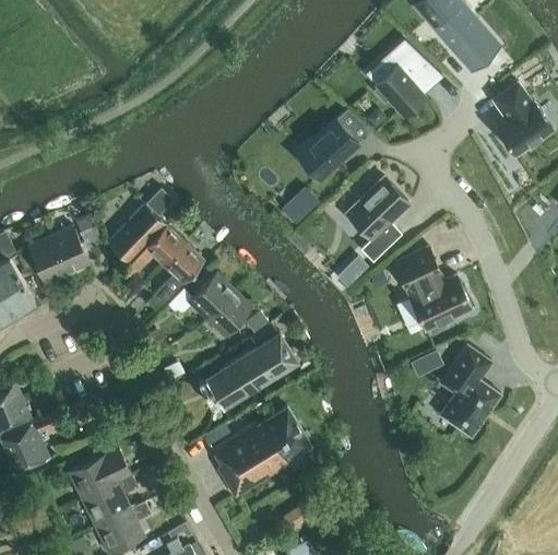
[(455,0),(441,0),(424,15),(473,71),(499,48),(455,0)]
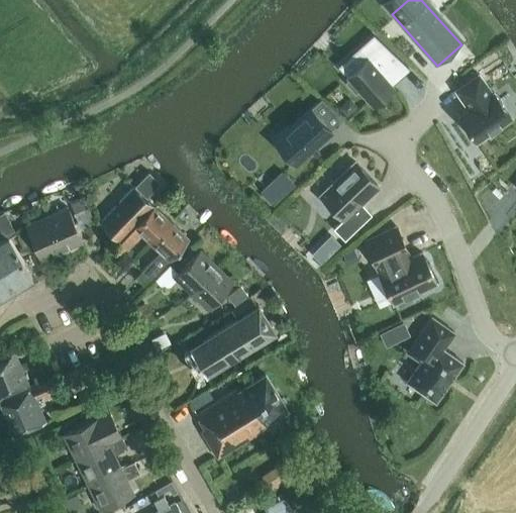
[(368,62),(348,79),(350,82),(346,86),(356,96),(360,93),(374,108),(394,90),(389,85),(398,77),(382,59),(373,67),(368,62)]
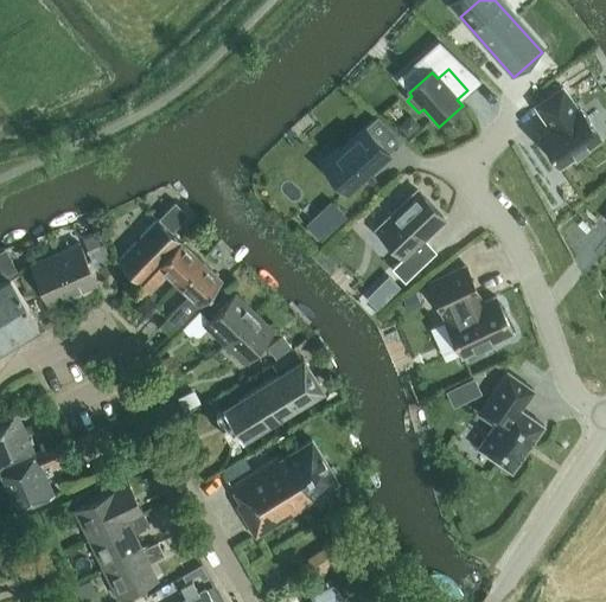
[(541,140),(561,170),(600,142),(580,113),(579,114),(563,91),(536,109),(553,132),(541,140)]
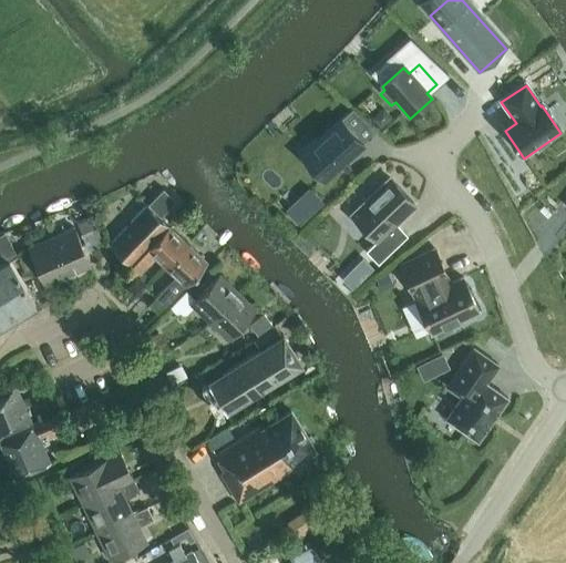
[(374,122),(381,130),(391,121),(387,115),(381,115),(374,122)]
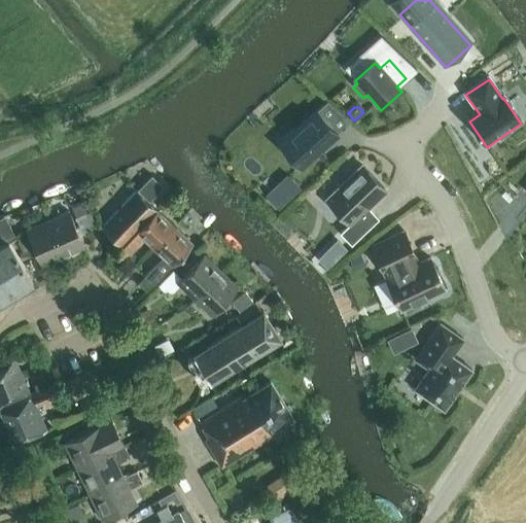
[(317,114),(281,147),(301,170),(338,137),(317,114)]
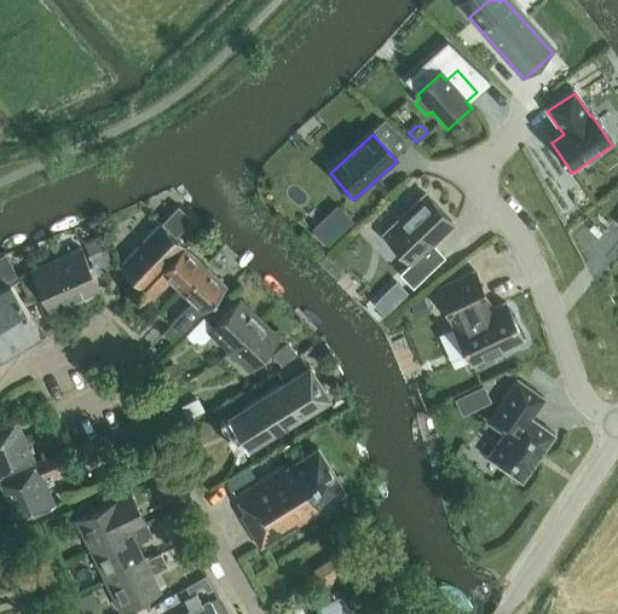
[(400,277),(414,291),(446,261),(433,248),(455,227),(427,198),(385,238),(413,266),(400,277)]
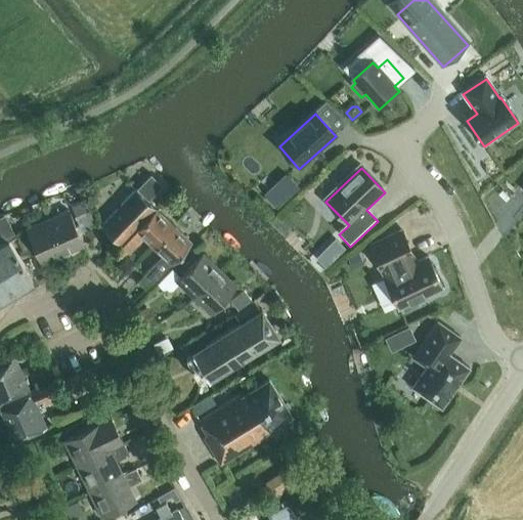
[(102,229),(122,248),(157,212),(148,204),(163,189),(151,178),(102,229)]
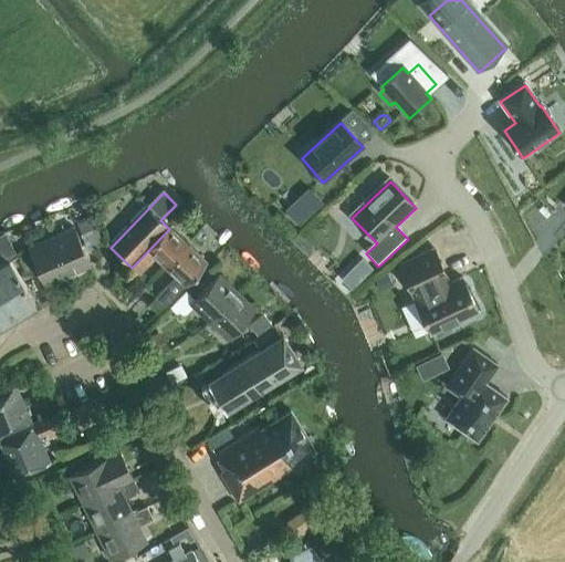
[(323,206),(312,194),(299,207),(310,218),(323,206)]
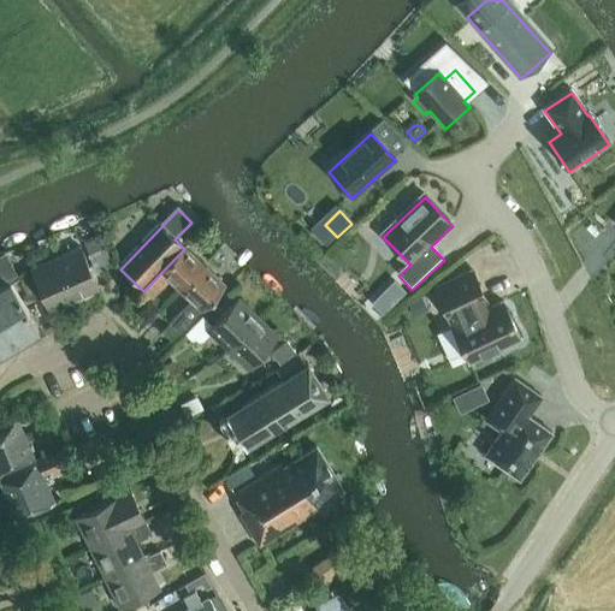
[(99,242),(83,249),(88,260),(89,260),(96,276),(111,270),(104,253),(104,254),(99,242)]
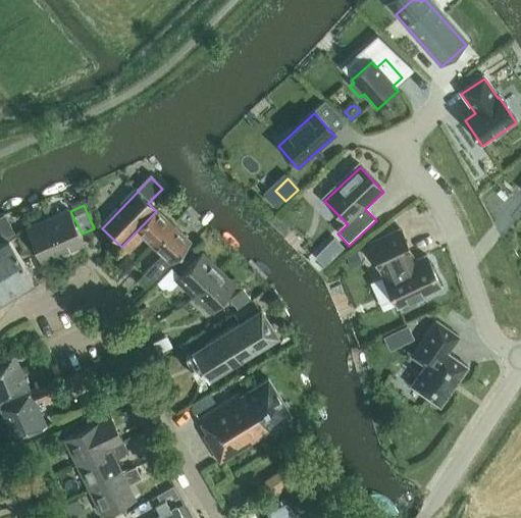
[(152,249),(172,227),(156,211),(121,247),(118,251),(125,258),(143,240),(152,249)]
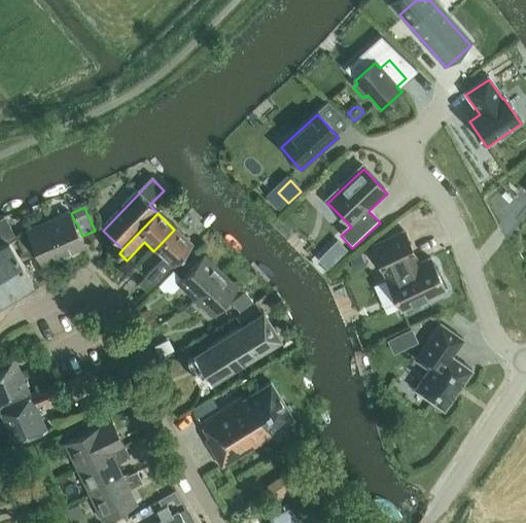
[(48,223),(64,259),(84,250),(69,214),(48,223)]
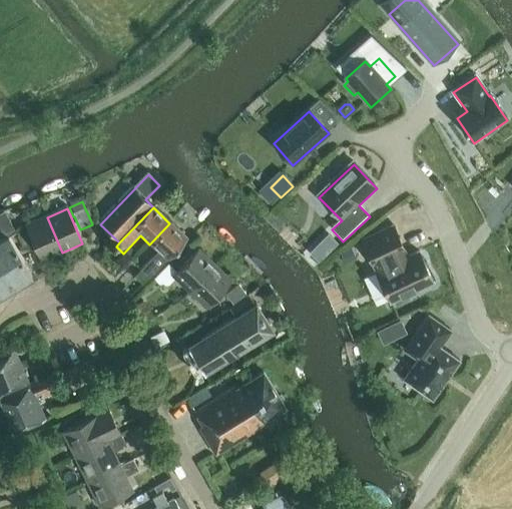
[(14,234),(4,214),(0,215),(0,231),(4,239),(14,234)]
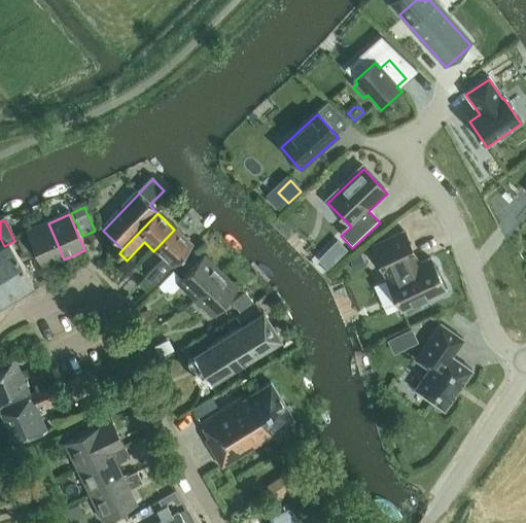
[(42,268),(64,259),(48,223),(28,233),(42,268)]
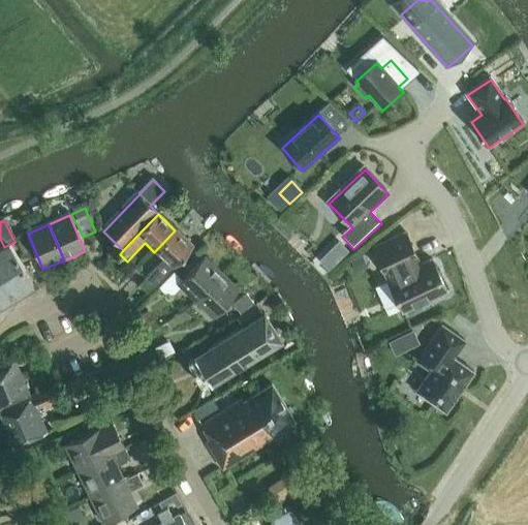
[(193,248),(175,230),(154,252),(163,260),(146,280),(155,288),(173,269),(174,270),(193,248)]
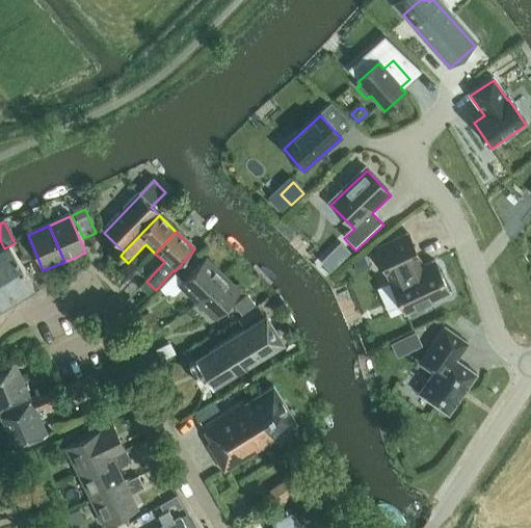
[(408,237),(375,252),(405,315),(408,313),(410,318),(425,312),(422,307),(449,294),(434,263),(423,269),(408,237)]
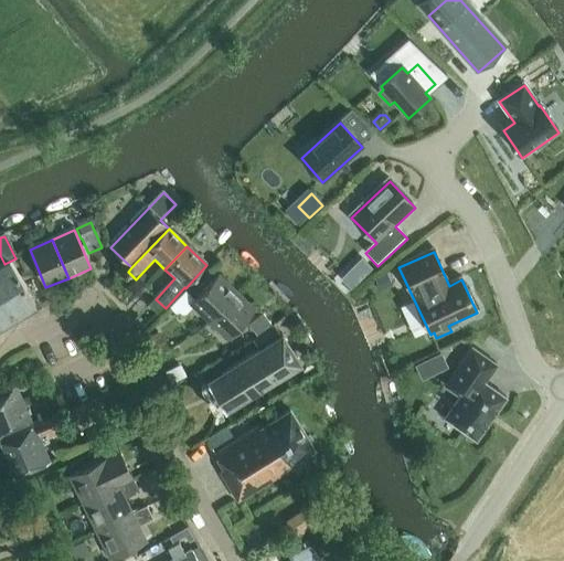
[(0,328),(35,307),(10,264),(0,270),(0,328)]
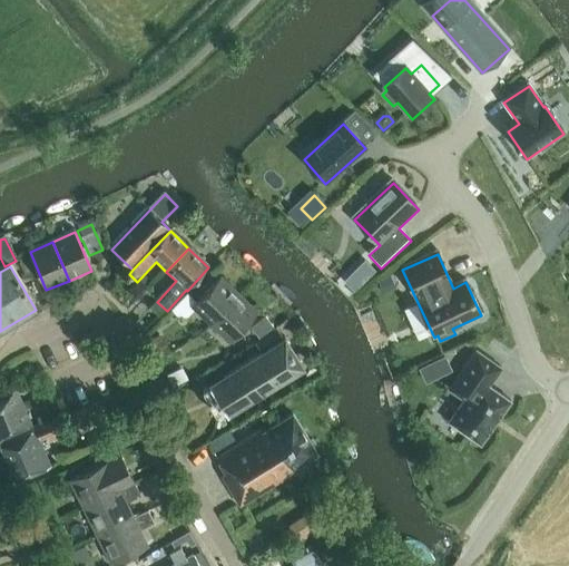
[(211,327),(239,296),(222,280),(193,310),(211,327)]
